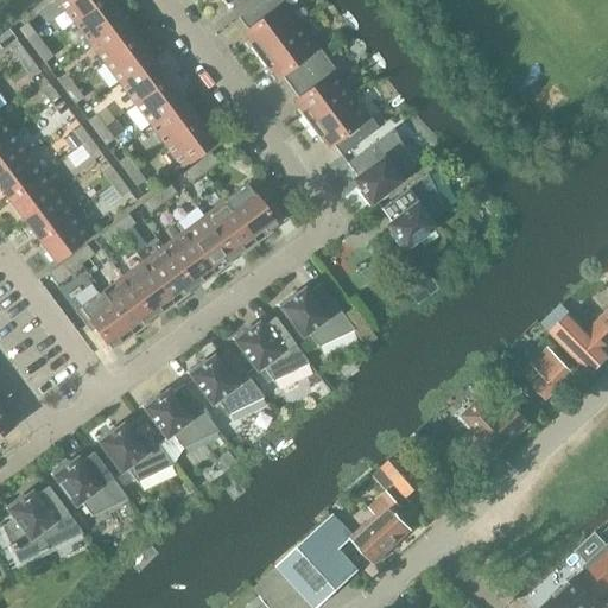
[(56,0),(56,1),(71,21),(99,0),(56,0)]
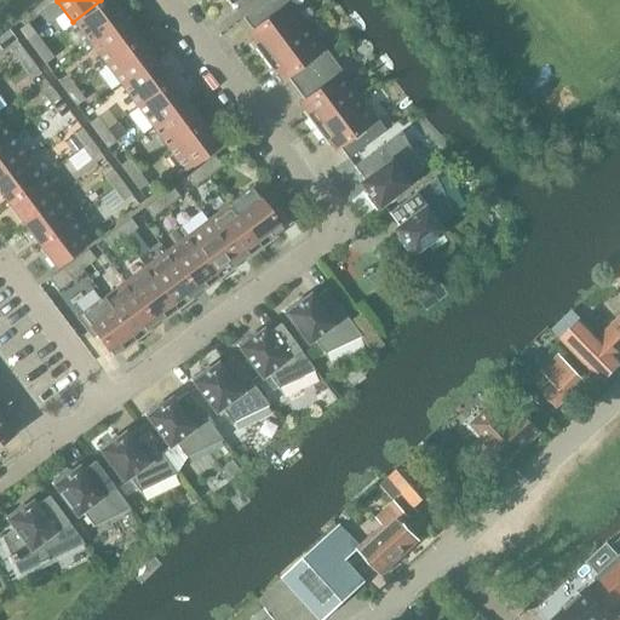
[(101,0),(73,22),(89,42),(124,16),(124,15),(121,16),(109,0),(101,0)]
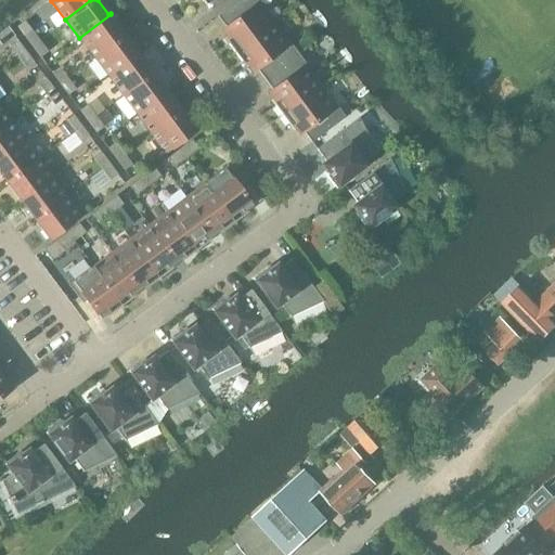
[(232,53),(232,54),(273,23),(258,3),(259,2),(257,0),(236,0),(217,15),(230,34),(224,37),(223,37),(222,37),(233,52),(232,53)]
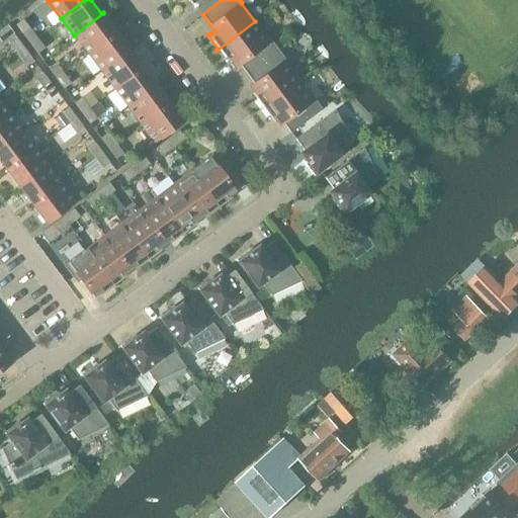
[(74,35),(87,54),(115,32),(102,14),(104,13),(103,13),(74,35)]
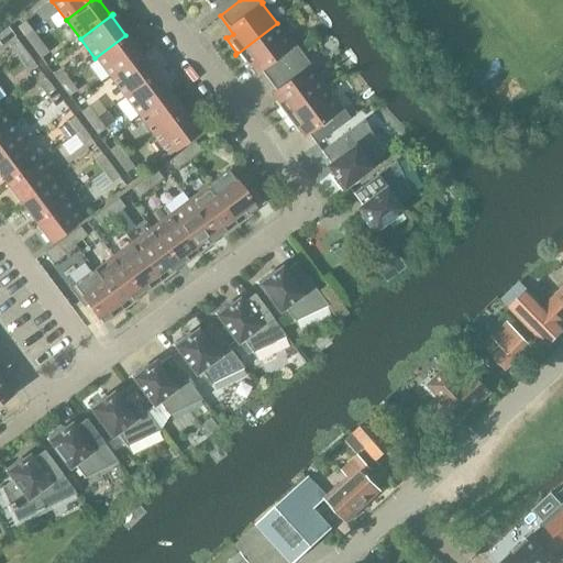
[(254,63),(267,80),(301,54),(293,43),(291,44),(277,23),(235,55),(238,54),(249,68),(250,67),(254,63)]
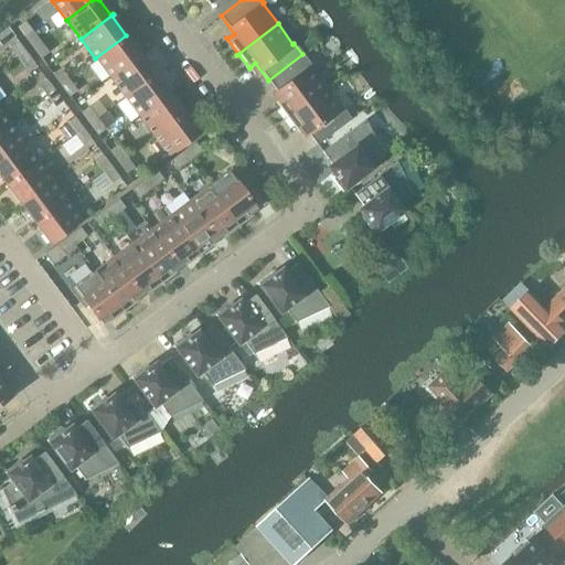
[(23,36),(31,46),(39,41),(31,30),(23,36)]
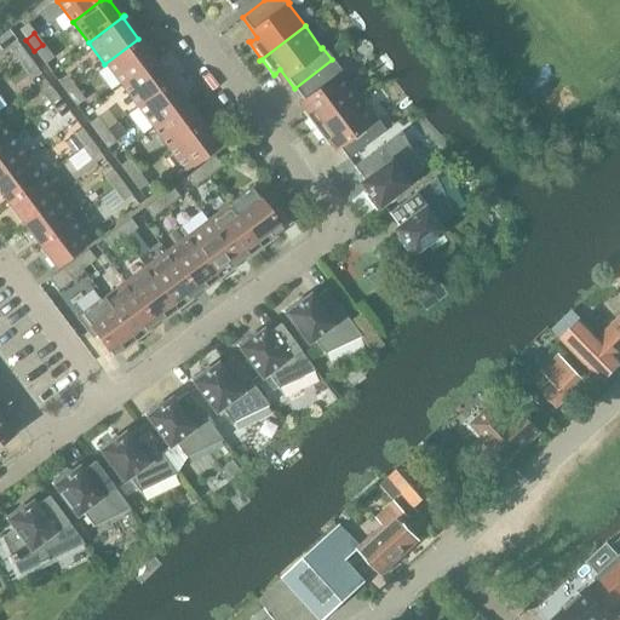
[(104,64),(120,86),(156,59),(155,58),(154,59),(138,39),(104,64)]
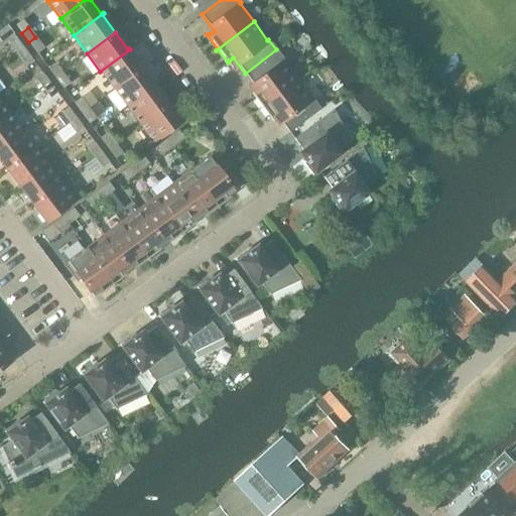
[(8,42),(15,52),(22,47),(15,37),(8,42)]
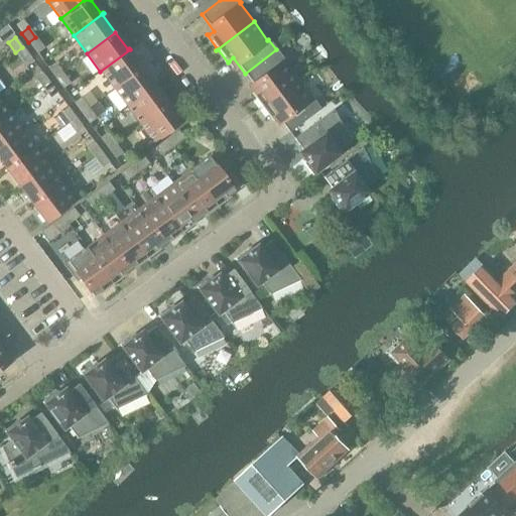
[(35,37),(28,42),(36,53),(43,48),(35,37)]
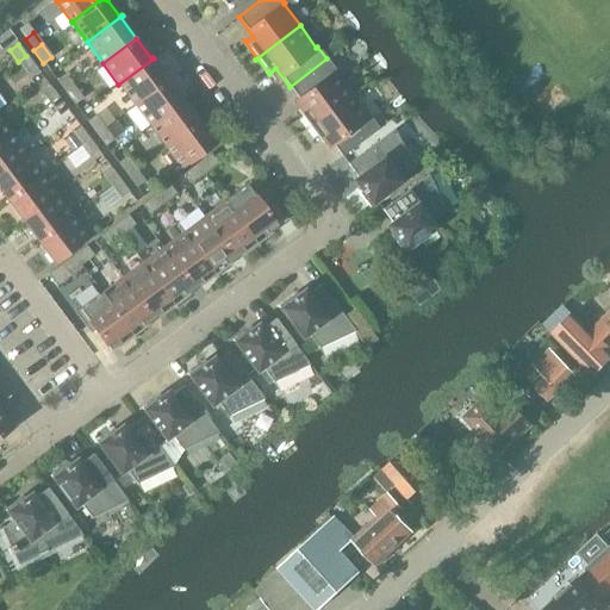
[(26,56),(18,62),(27,74),(36,68),(26,56)]
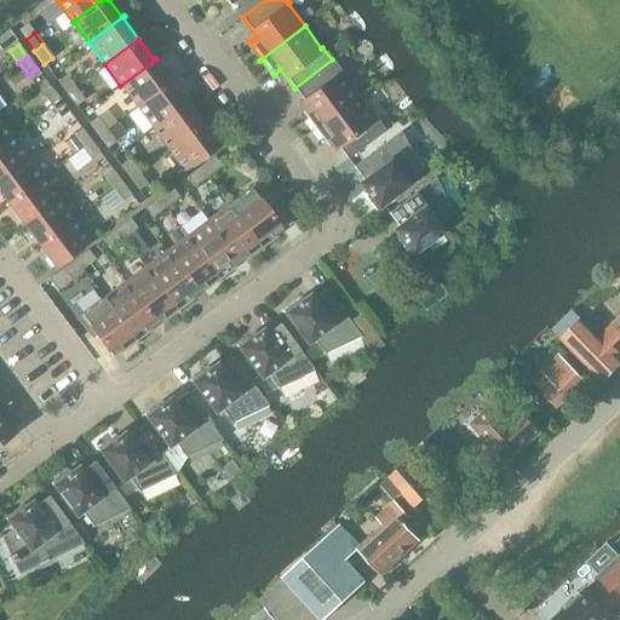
[(120,86),(136,107),(170,81),(155,61),(156,59),(120,86)]
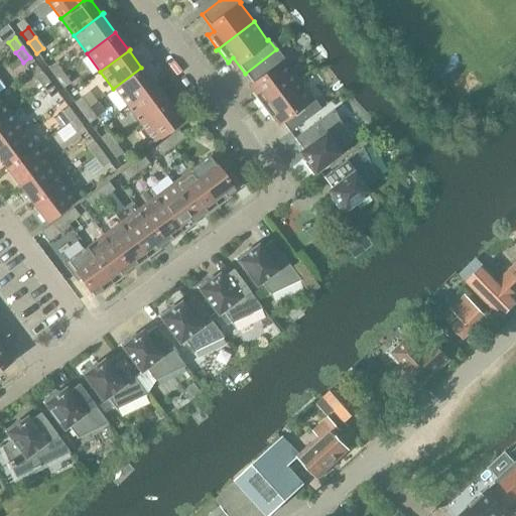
[(259,108),(297,80),(283,61),(284,60),(276,49),(245,74),(257,89),(252,93),(251,92),(250,93),(260,106),(259,108)]
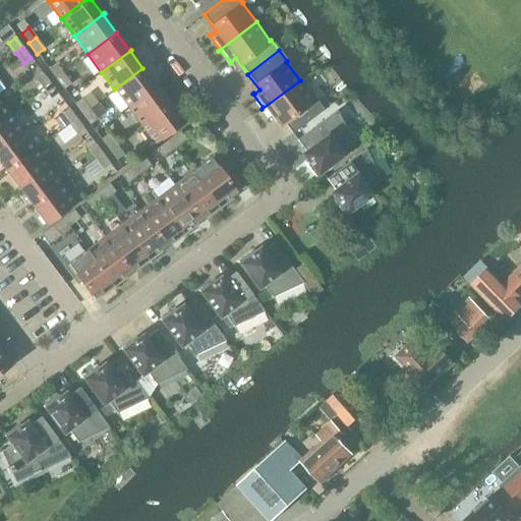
[(48,68),(55,78),(62,73),(55,63),(48,68)]
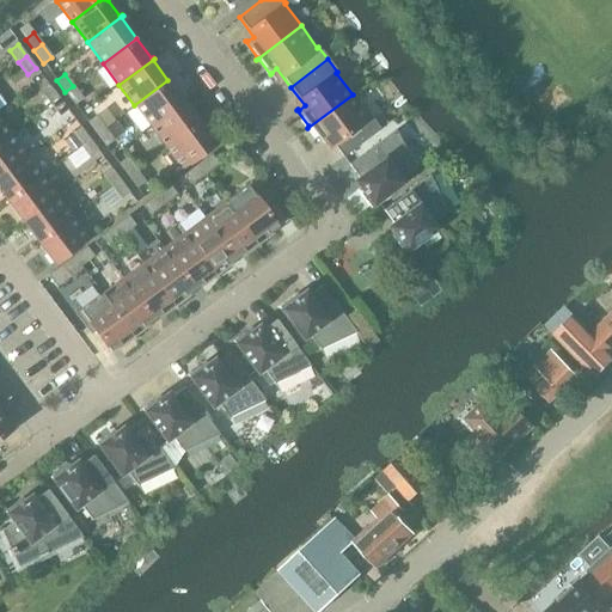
[(134,105),(150,126),(185,99),(184,99),(183,101),(167,80),(134,105)]
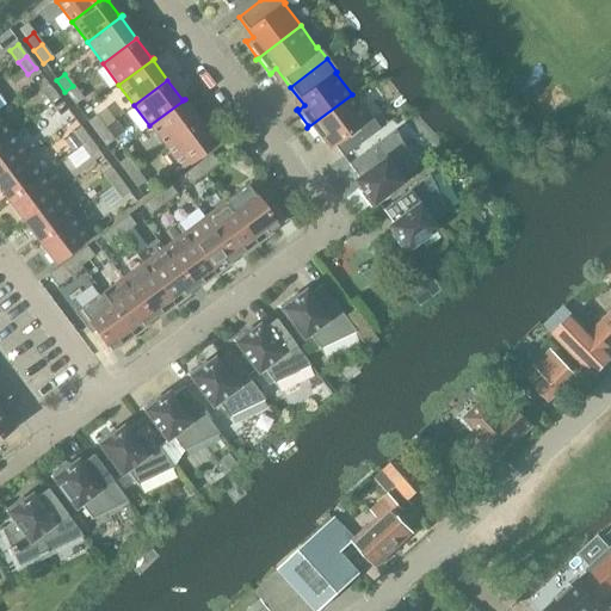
[(41,92),(49,104),(57,98),(49,86),(41,92)]
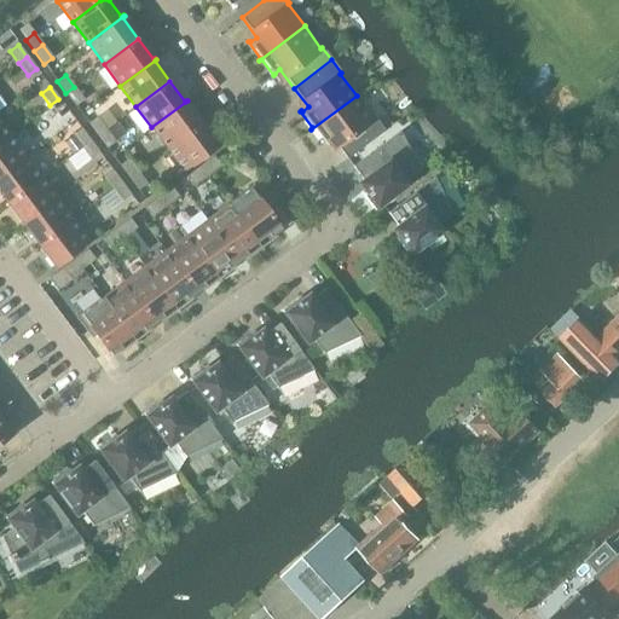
[(74,87),(65,93),(75,106),(84,99),(74,87)]
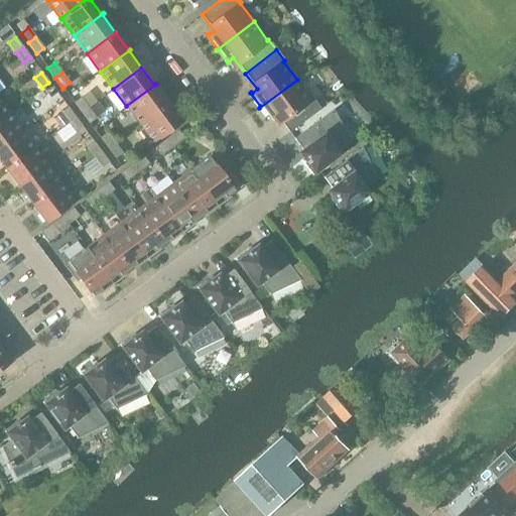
[(297,80),(259,108),(259,109),(261,107),(271,121),(272,120),(272,119),(276,116),(288,132),(320,109),(311,98),(310,98),(297,80)]
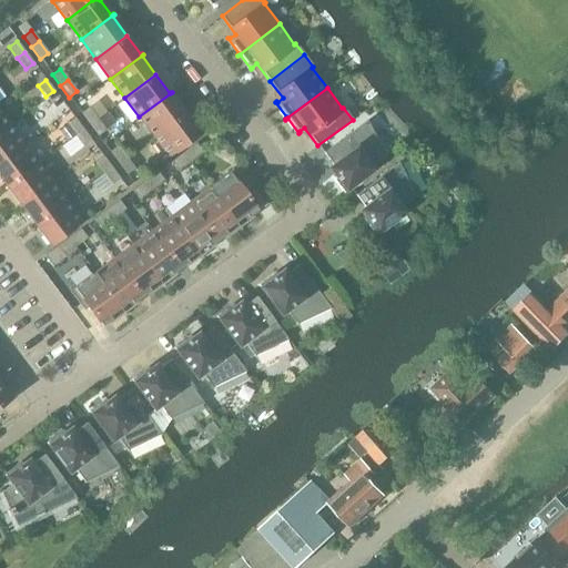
[(53,91),(46,97),(54,108),(62,102),(53,91)]
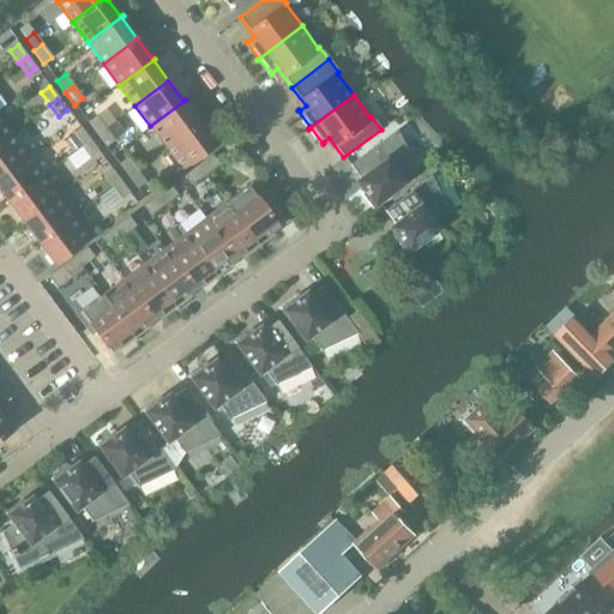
[(150,126),(166,148),(199,122),(185,102),(186,101),(186,100),(150,126)]
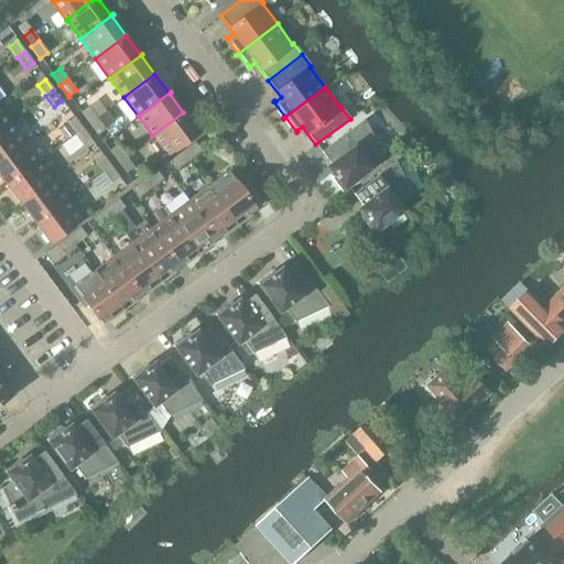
[(80,112),(88,123),(96,118),(88,107),(80,112)]
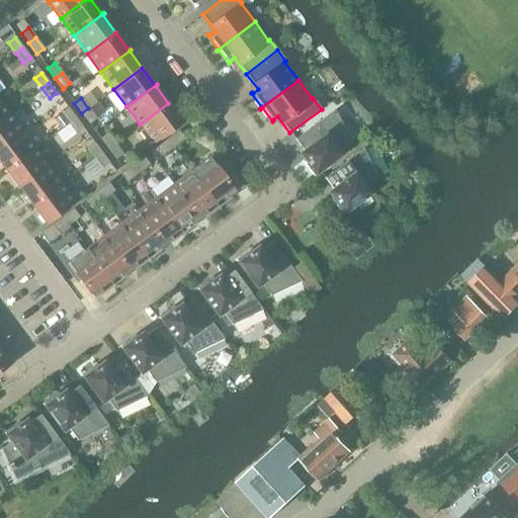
[(168,103),(140,124),(153,143),(182,121),(168,103)]
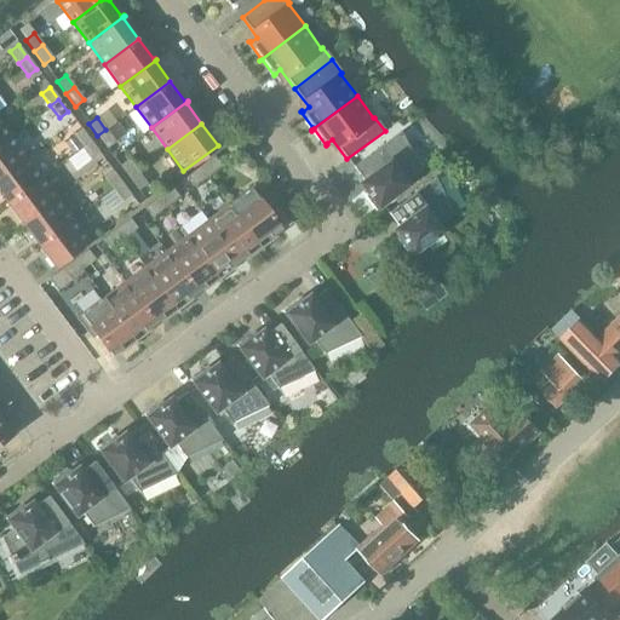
[(73,136),(81,148),(90,141),(81,128),(73,136)]
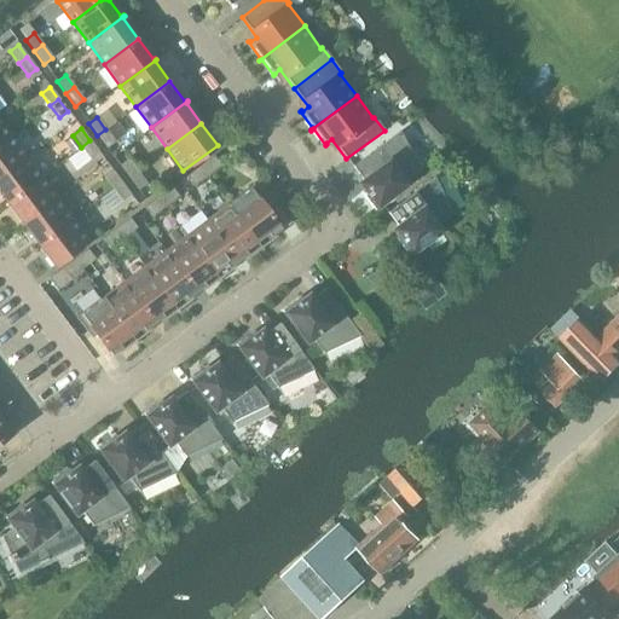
[(105,129),(97,136),(106,148),(115,142),(105,129)]
